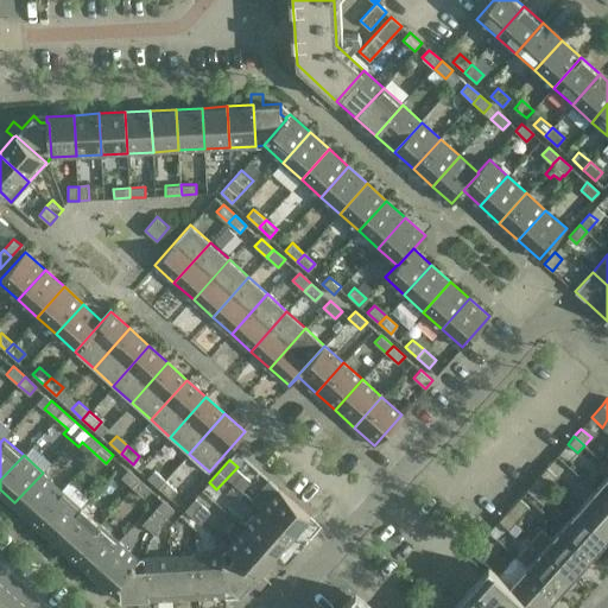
[(557,476),(546,467),(540,474),(550,483),(557,476)]
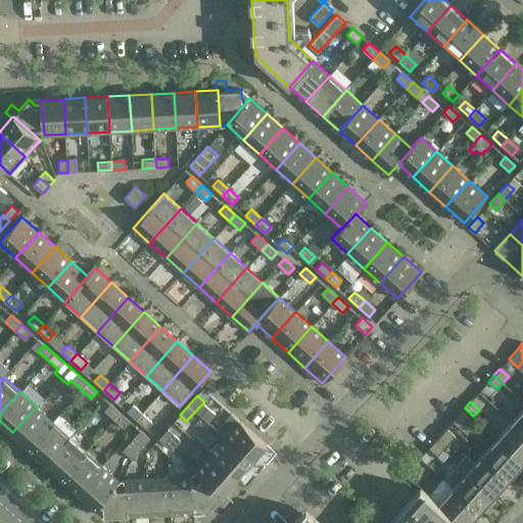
[(120,412),(109,403),(104,410),(113,418),(120,412)]
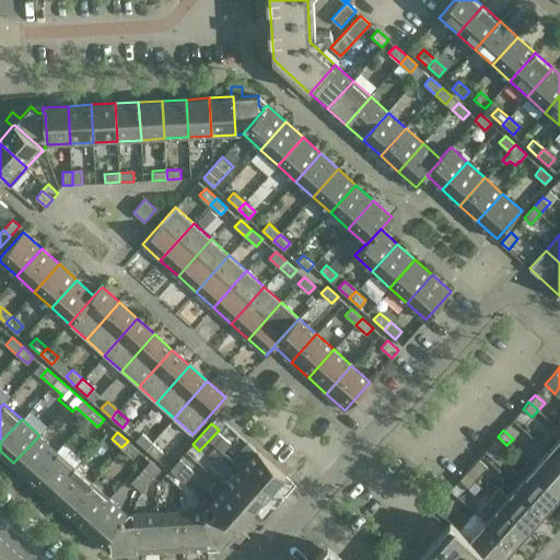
[(147,450),(153,442),(142,432),(136,440),(147,450)]
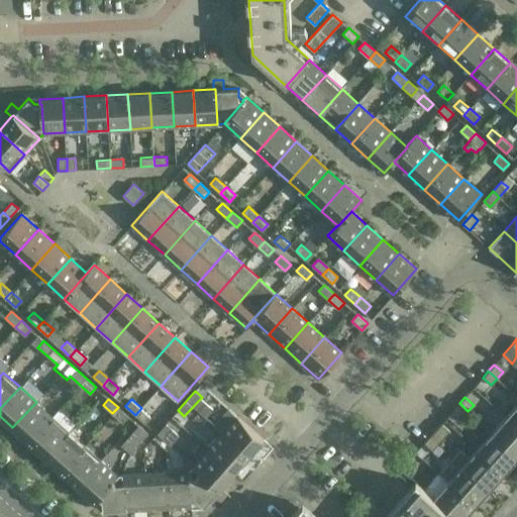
[(36,402),(12,427),(28,442),(53,416),(36,402)]
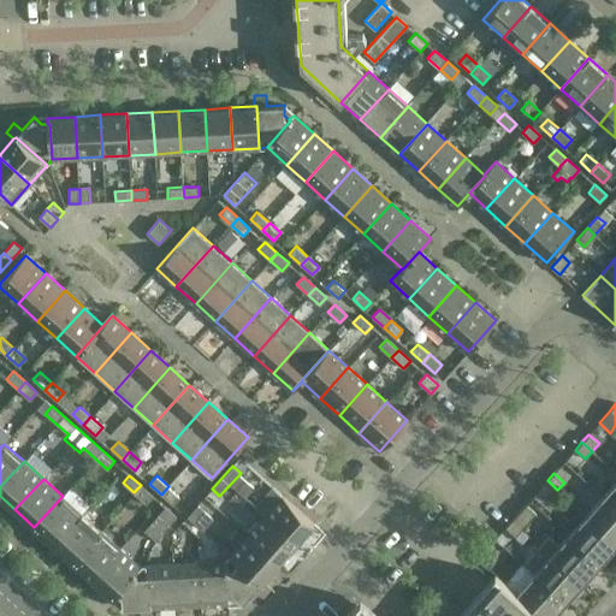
[(557,490),(548,480),(533,496),(549,510),(557,502),(556,491),(557,490)]
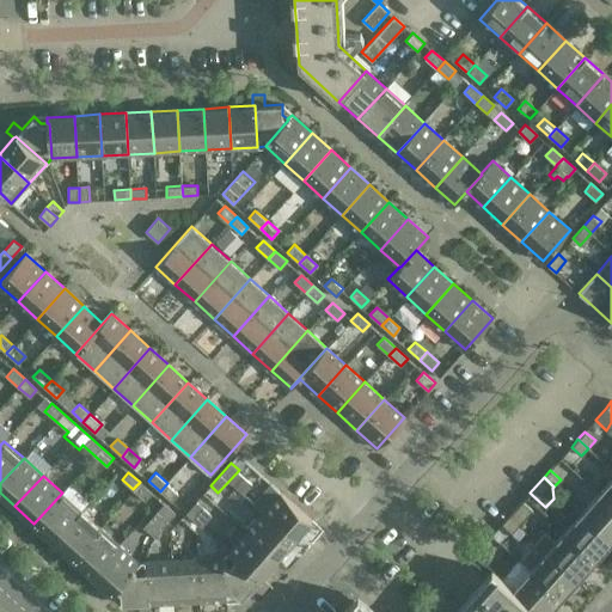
[(611,477),(599,493),(611,505),(611,477)]
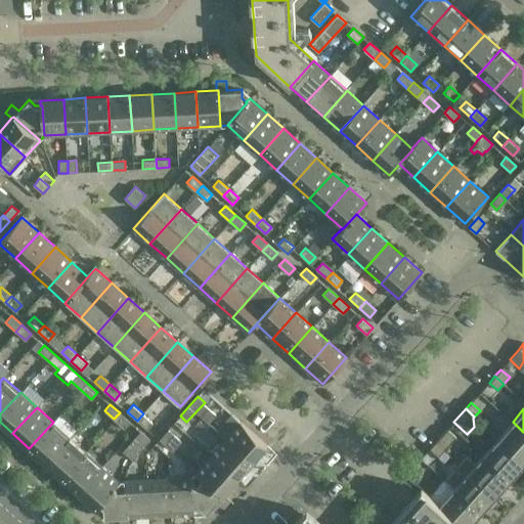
[(120,412),(114,419),(124,429),(130,422),(120,412)]
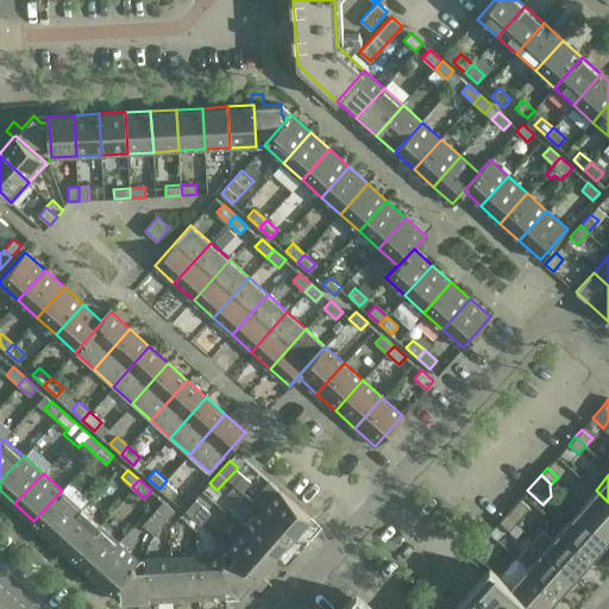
[(159,489),(171,498),(177,491),(167,481),(159,489)]
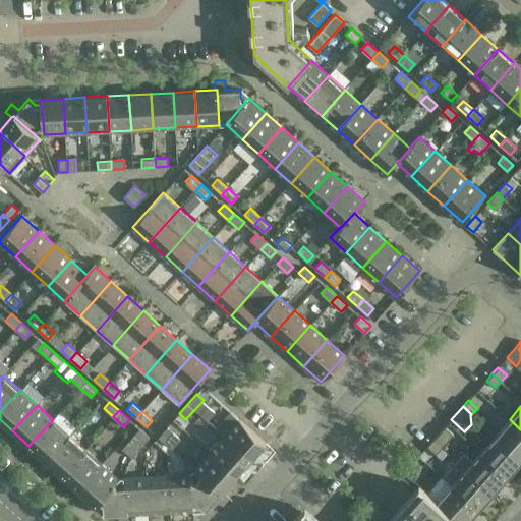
[(53,419),(29,446),(46,460),(69,433),(53,419)]
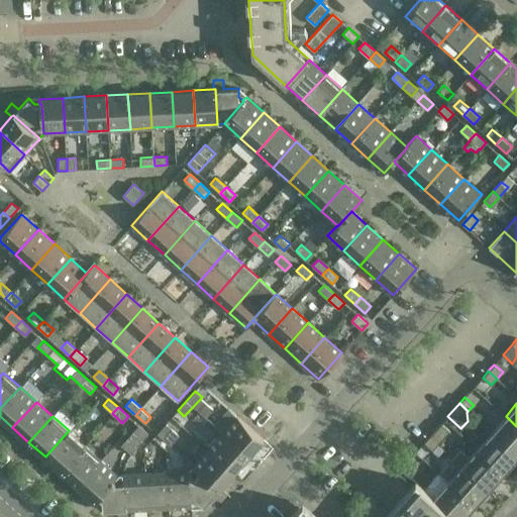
[(237,416),(222,432),(248,456),(264,439),(237,416)]
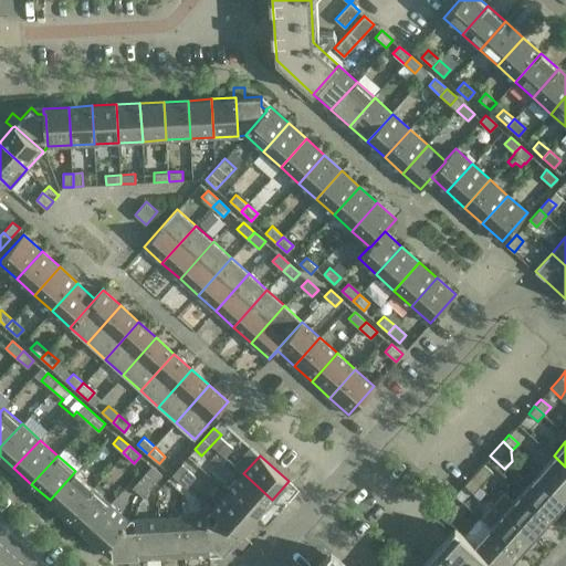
[(565,467),(554,456),(538,473),(565,498),(565,467)]
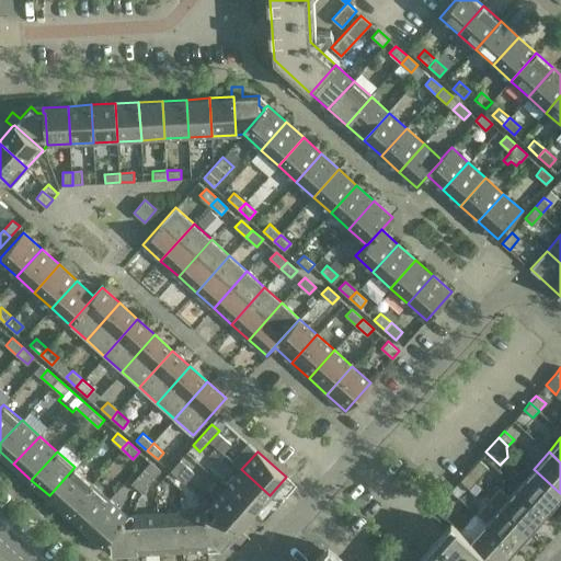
[(194,472),(180,459),(171,470),(184,482),(194,472)]
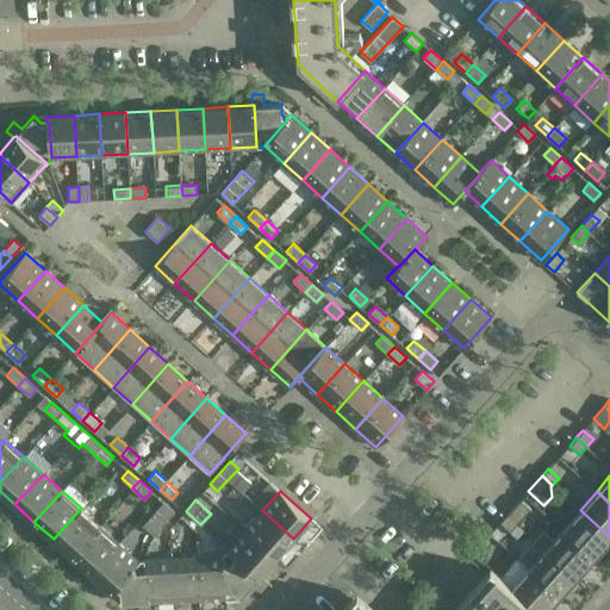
[(521,499),(514,506),(508,515),(517,523),(530,509),(521,499)]
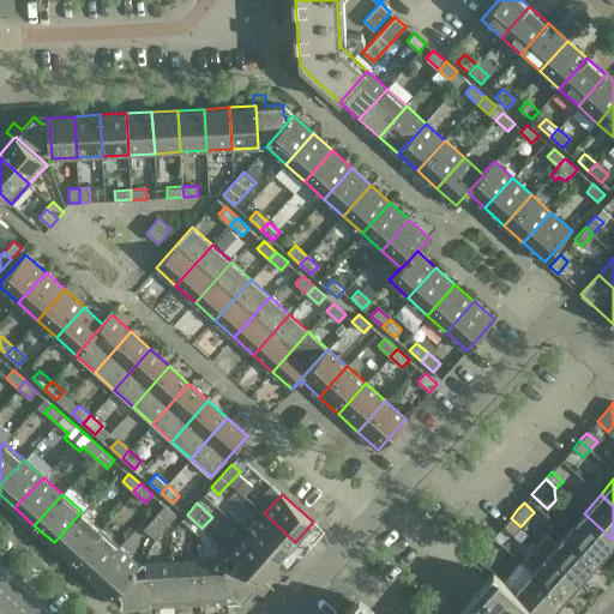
[(155,539),(176,516),(164,505),(150,521),(151,522),(144,529),(155,539)]
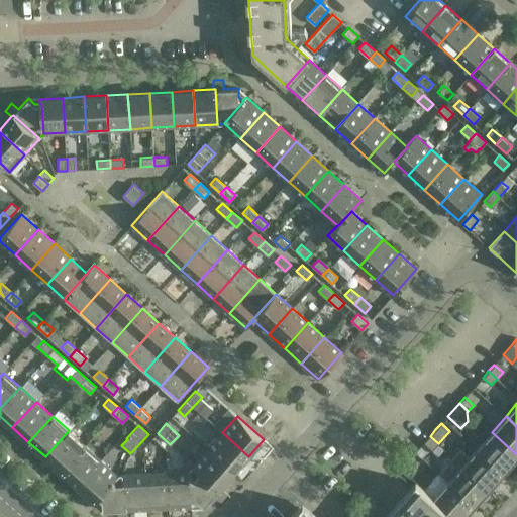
[(69,430),(45,456),(62,472),(85,445),(69,430)]
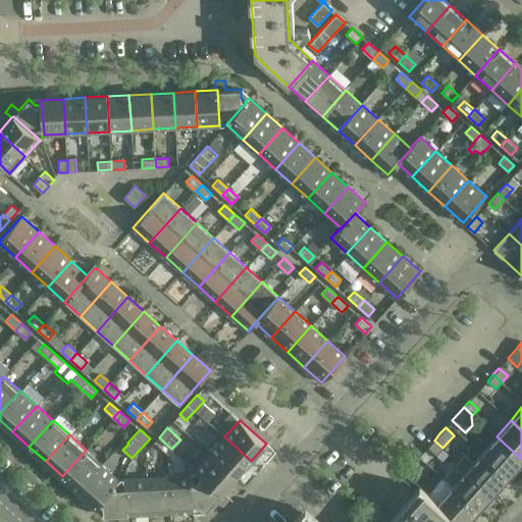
[(224,436),(210,454),(236,477),(251,461),(224,436)]
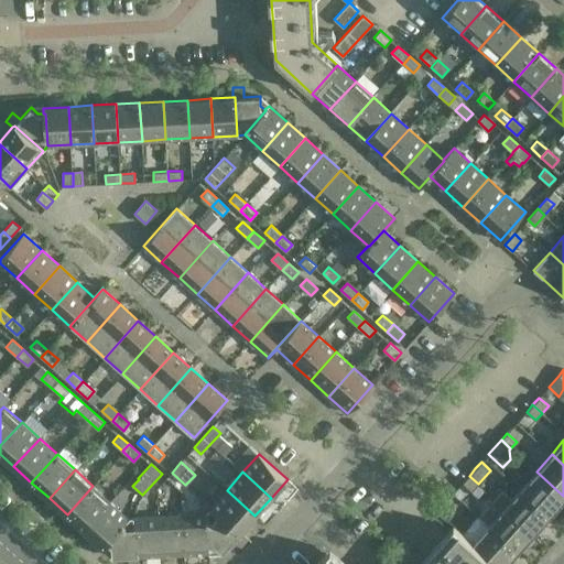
[(563,497),(563,496),(537,472),(520,489),(549,514),(563,497)]
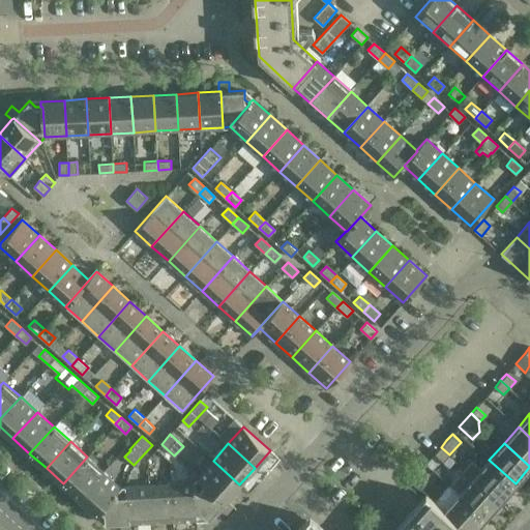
[(449,454),(441,447),(435,453),(444,462),(449,454)]
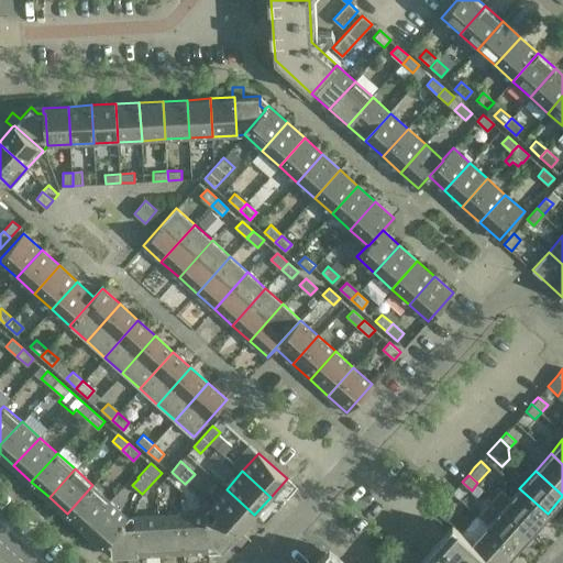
[(92,485),(67,514),(85,529),(110,500),(92,485)]
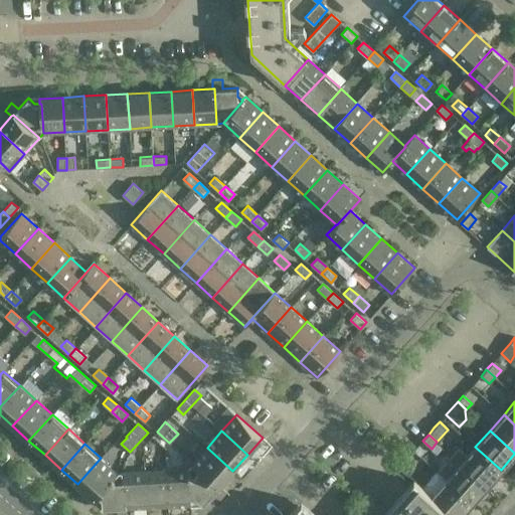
[(501,470),(475,447),(461,463),(486,486),(488,485),(489,485),(492,486),(495,485),(497,482),(498,479),(497,476),(496,476),(501,470)]
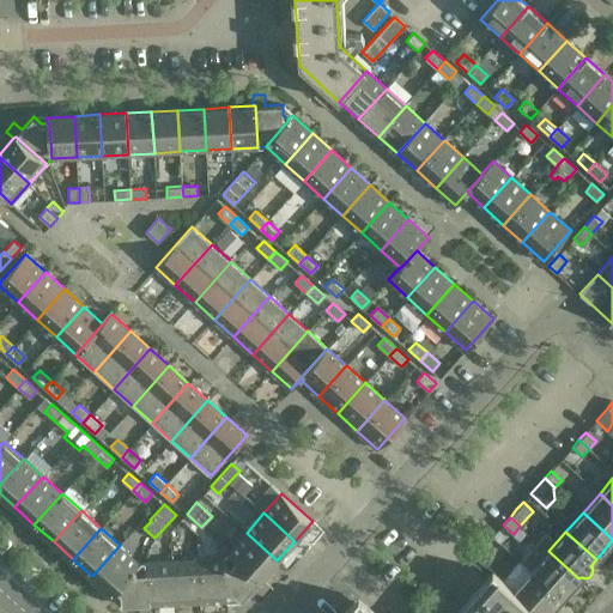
[(247,533),(229,552),(260,580),(261,578),(277,560),(247,533)]
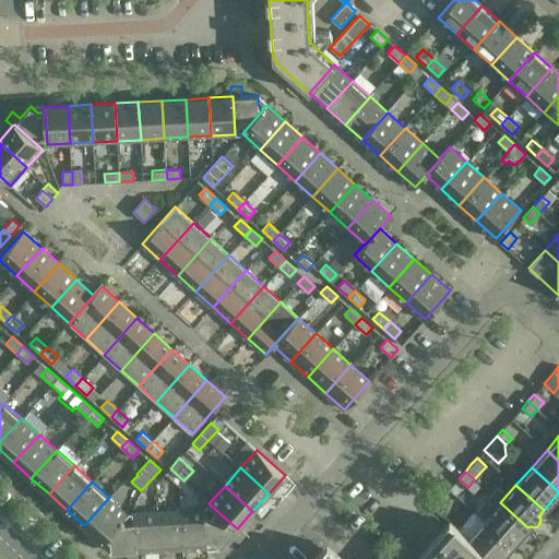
[(109,497),(84,525),(103,542),(106,538),(105,537),(127,512),(109,497)]
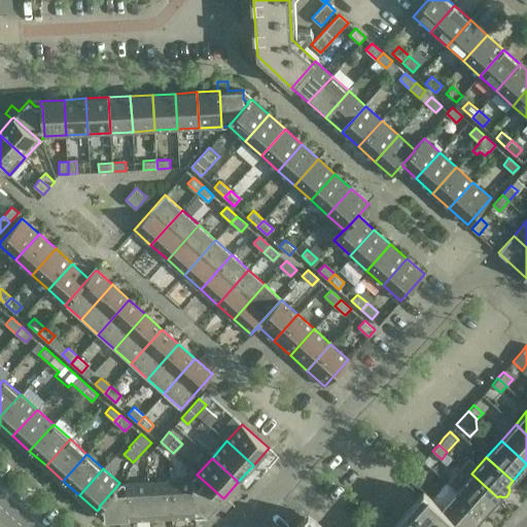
[(417,486),(418,485),(423,479),(414,471),(408,478),(417,486)]
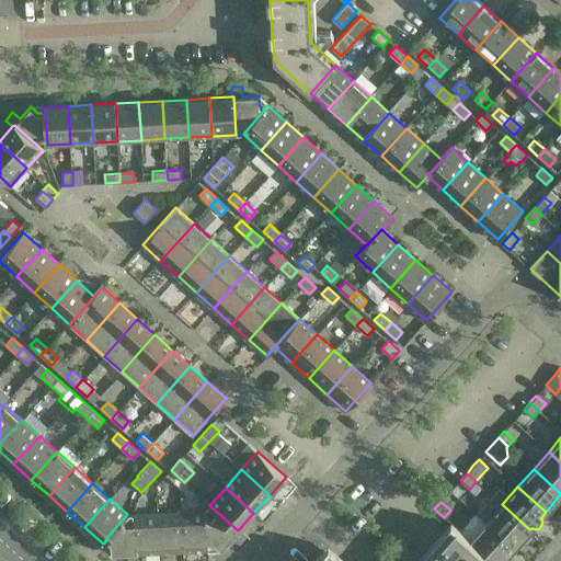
[(529,529),(502,504),(485,522),(514,547),(521,540),(522,541),(525,541),(528,540),(530,538),(531,535),(529,531),(529,530),(529,529)]
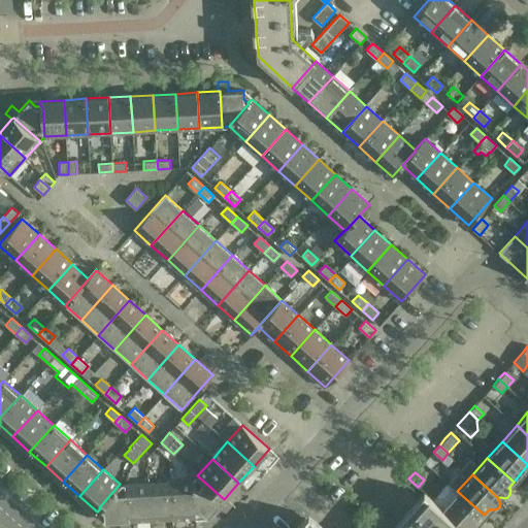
[(224,499),(197,475),(193,481),(194,510),(196,510),(202,510),(208,517),(219,505),(225,512),(232,503),(225,498),(224,499)]
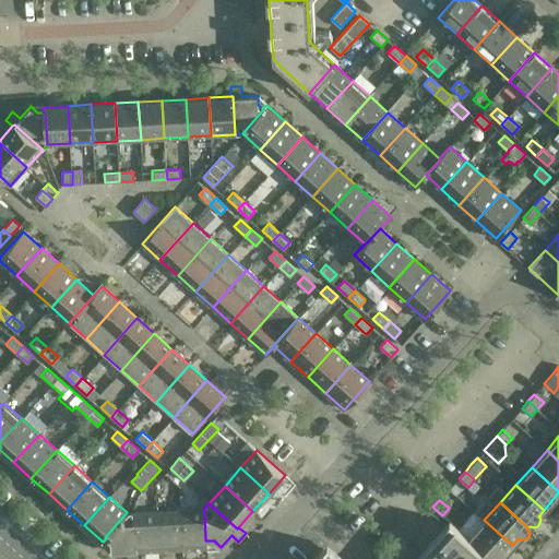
[(204,509),(180,510),(182,547),(207,546),(207,540),(205,540),(204,509)]
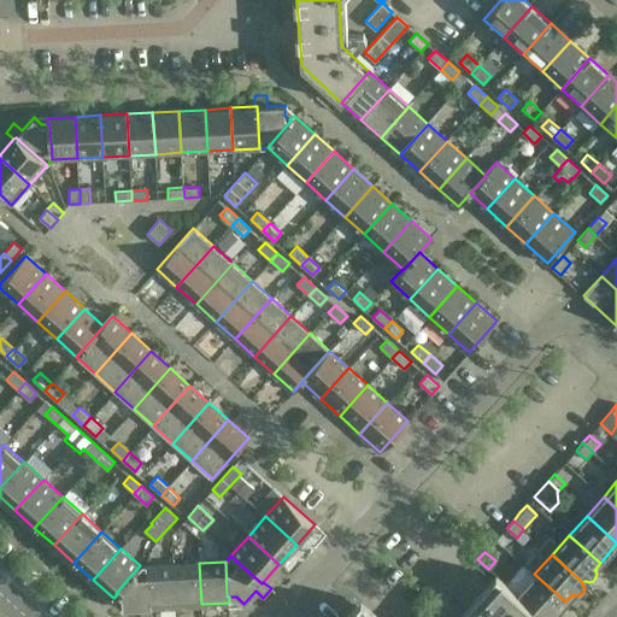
[(199,563),(174,564),(175,606),(201,604),(199,563)]
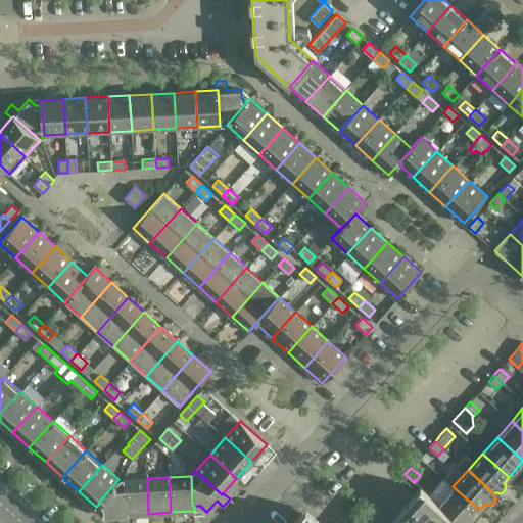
[(147,478),(125,479),(127,515),(129,515),(148,514),(147,478)]
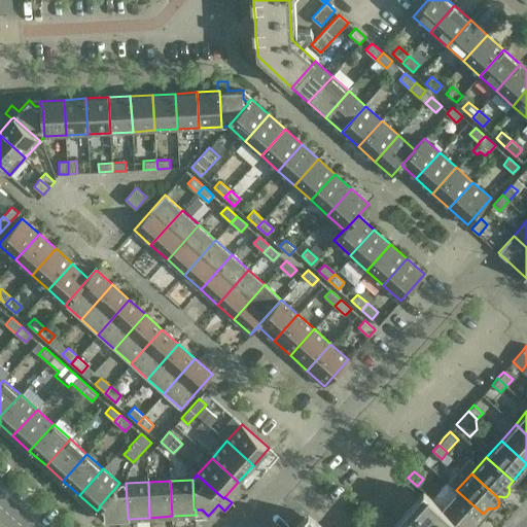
[(99,506),(100,507),(104,511),(104,520),(119,519),(119,526),(130,526),(130,519),(128,519),(126,483),(119,483),(99,506)]
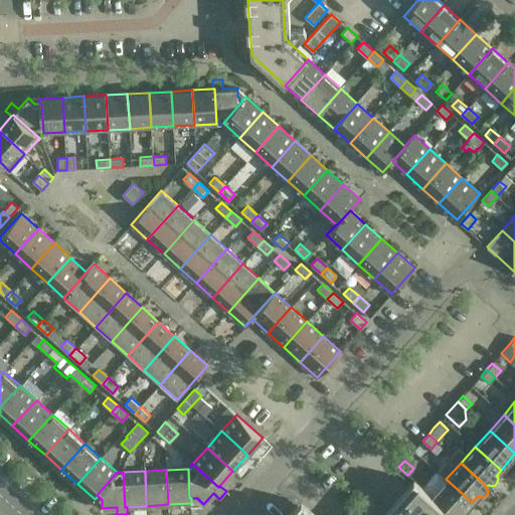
[(460,514),(472,502),(446,479),(432,495),(431,496),(449,510),(448,511),(452,514),(460,514)]
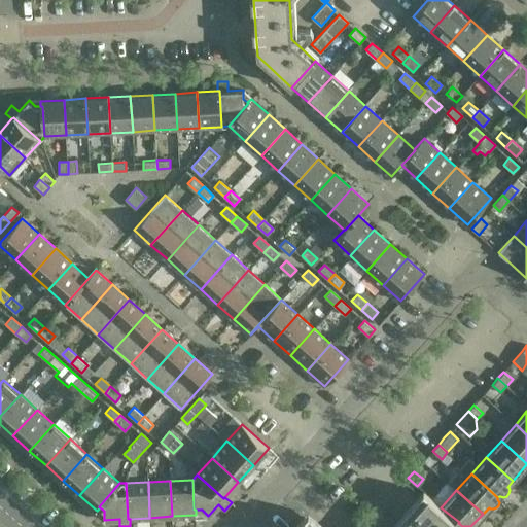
[(428,494),(398,526),(315,526),(305,517),(294,526),(454,526),(458,523),(459,522),(441,507),(442,506),(428,494)]
